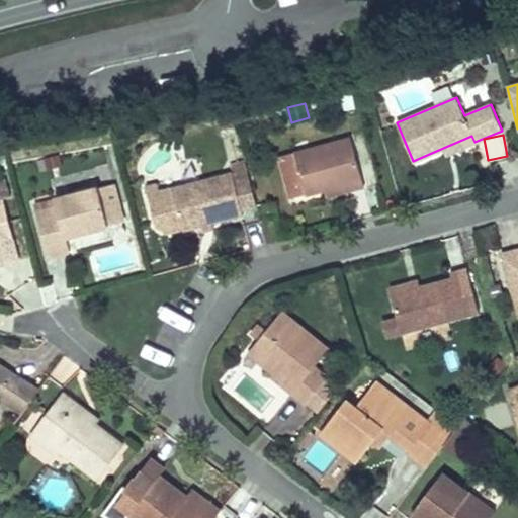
[(445,154),(475,142),(471,136),(443,148),(445,154)]
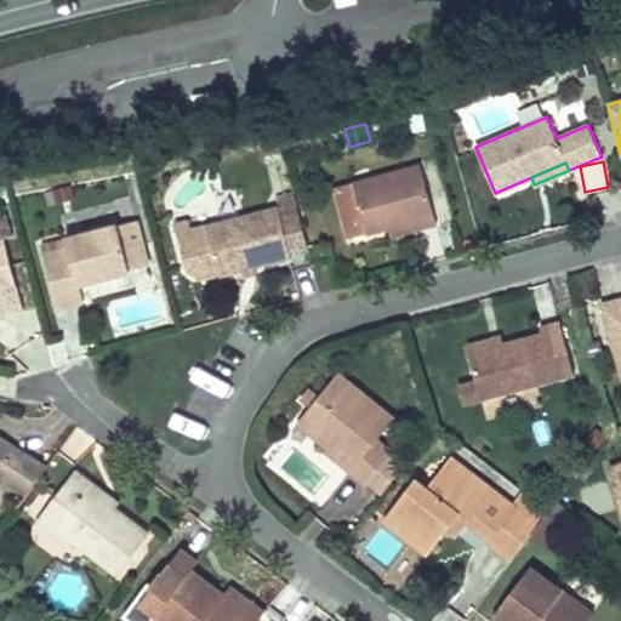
[(437,222),(420,165),(355,183),(355,181),(335,187),(349,238),(391,226),(414,220),(416,228),(437,222)]
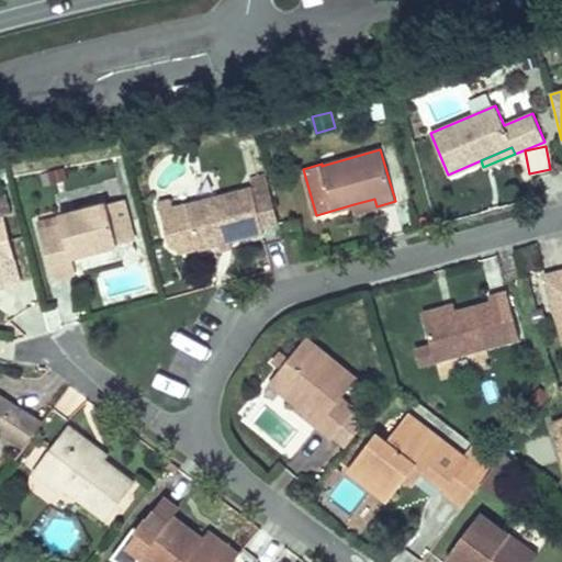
[(69,180),(66,166),(48,170),(52,183),(69,180)]
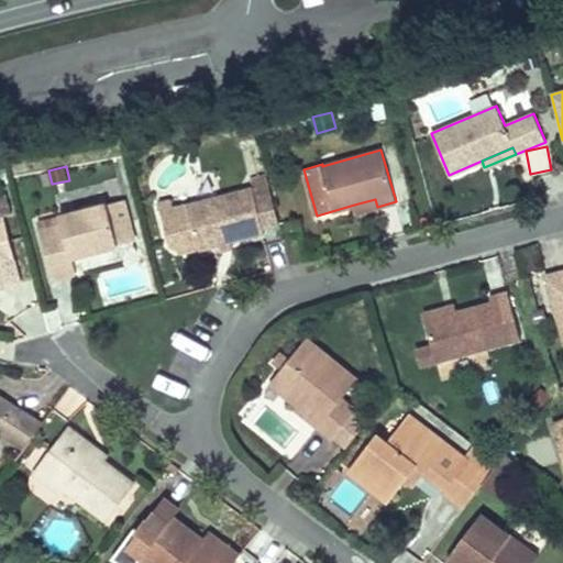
[(278,223),(266,176),(251,179),(253,188),(174,209),(170,200),(159,202),(170,245),(181,253),(198,249),(198,250),(218,245),(231,242),(264,233),(263,228),(278,223)]
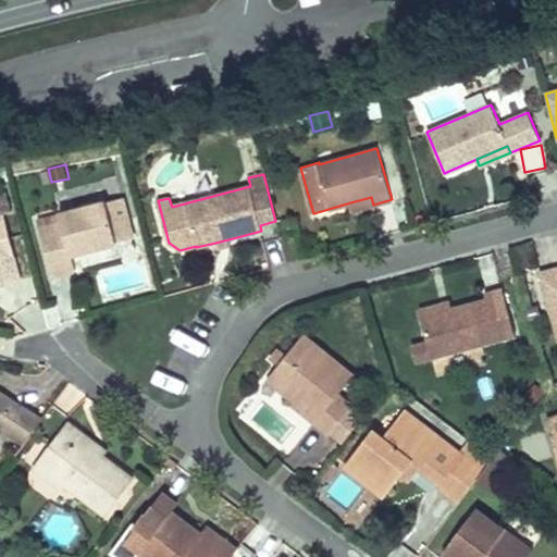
[(116,242),(111,222),(126,218),(121,197),(37,219),(51,275),(75,270),(71,254),(116,242)]
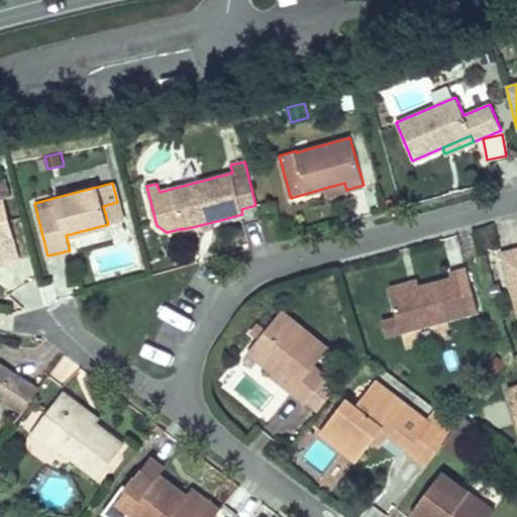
[(346,190),(344,183),(325,188),(327,196),(346,190)]
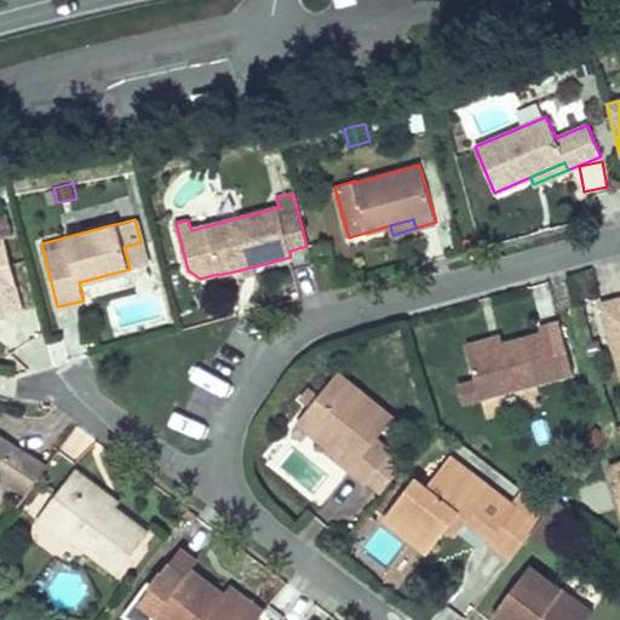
[(0,316),(21,311),(3,241),(0,241),(0,316)]
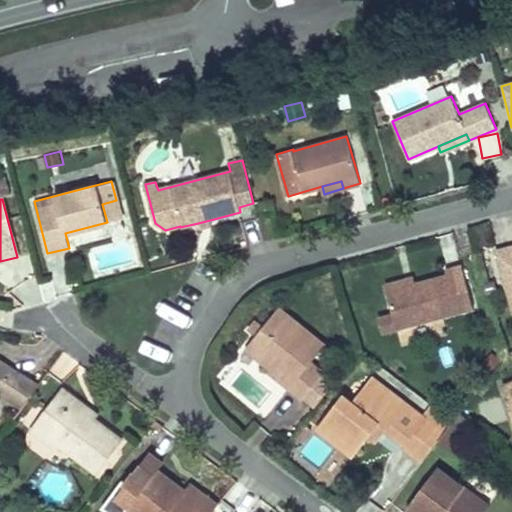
[(121,219),(116,200),(102,204),(107,222),(121,219)]
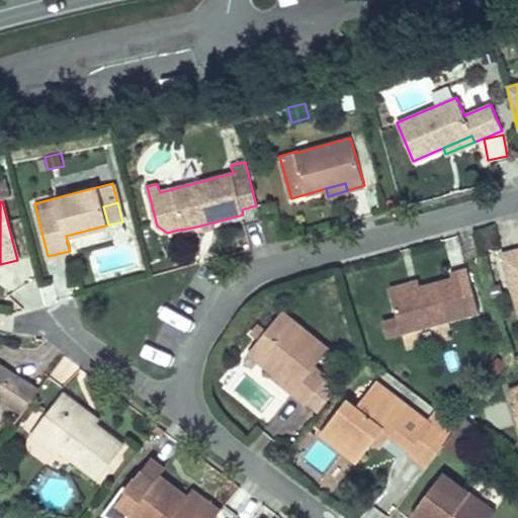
[(214,228),(212,223),(200,226),(202,231),(214,228)]
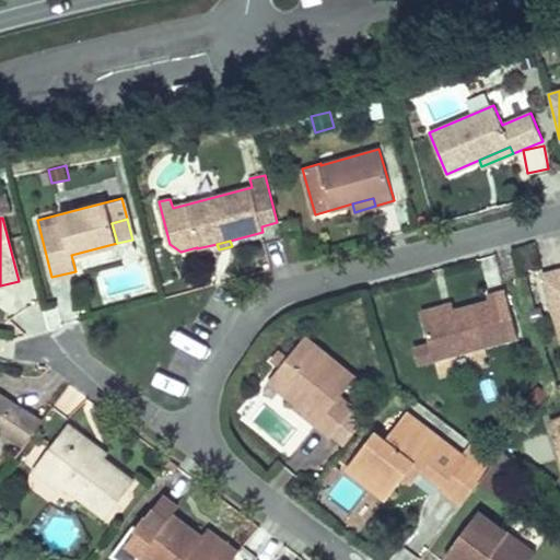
[(559,269),(543,275),(557,326),(559,325),(559,269)]
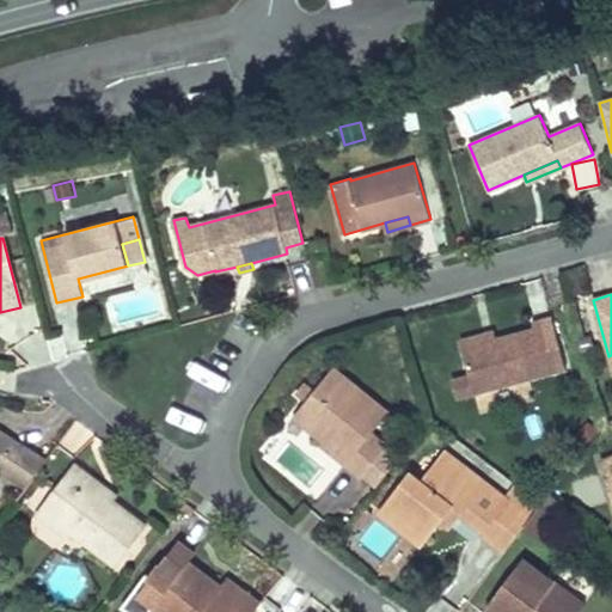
[(567,367),(552,317),(533,322),(534,328),(496,338),(465,347),(463,348),(470,375),(475,392),(567,367)]
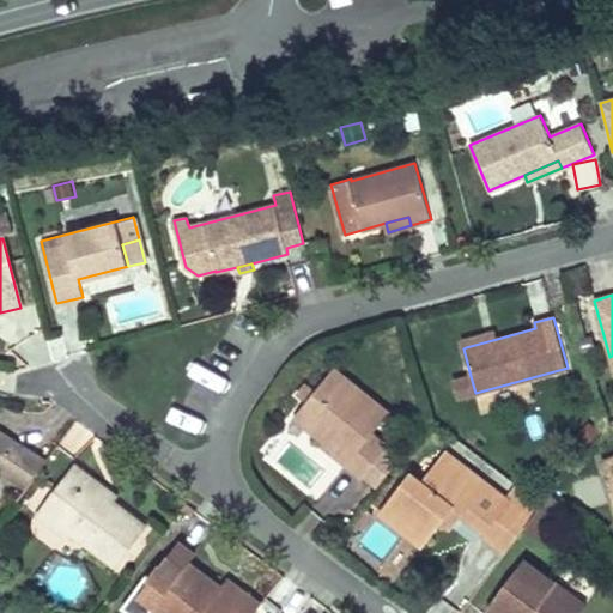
[(466,347),(497,339),(495,333),(463,341),(466,347)]
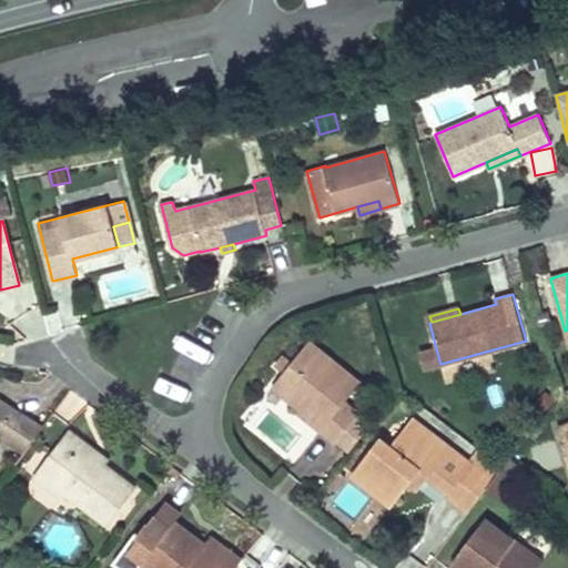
[(345,401),(361,382),(308,341),(292,362),(284,355),(275,366),(283,373),(279,378),(292,388),(285,397),(302,409),(323,427),(320,430),(335,443),(337,439),(357,414),(359,412),(345,401)]
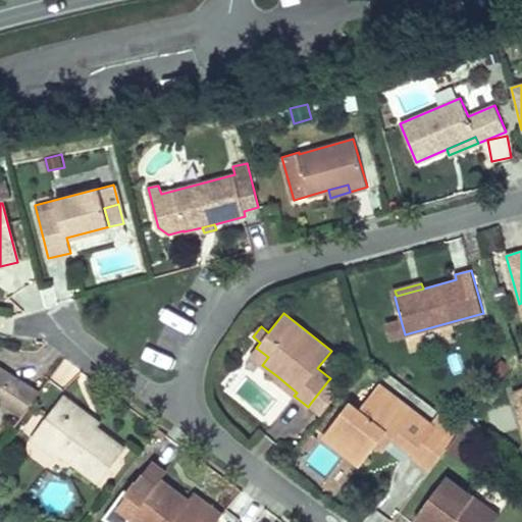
[(405,334),(401,320),(387,324),(392,338),(405,334)]
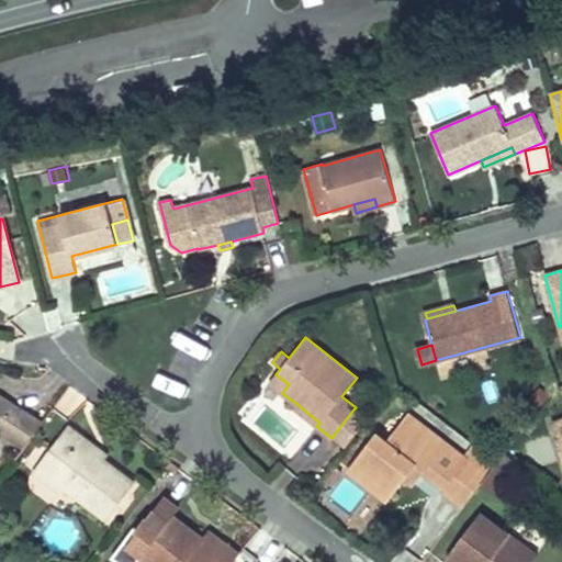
[(289,384),(276,374),(269,382),(282,393),(289,384)]
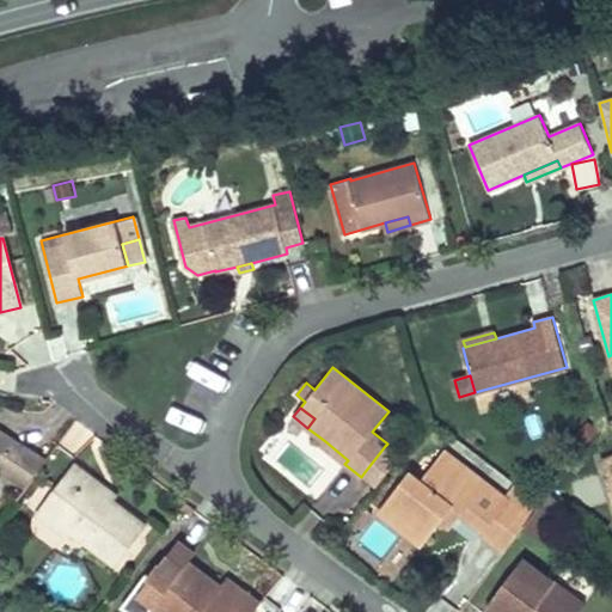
[(46,460),(0,430),(0,469),(2,471),(26,487),(46,460)]
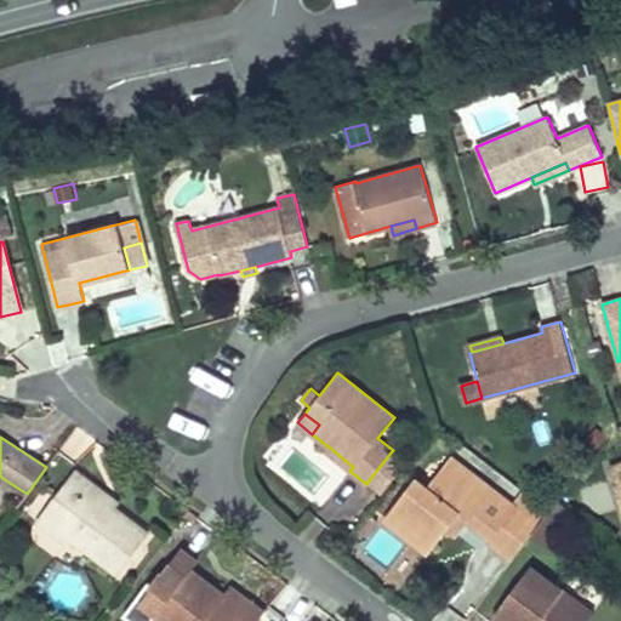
[(353,467),(330,448),(326,451),(349,471),(353,467)]
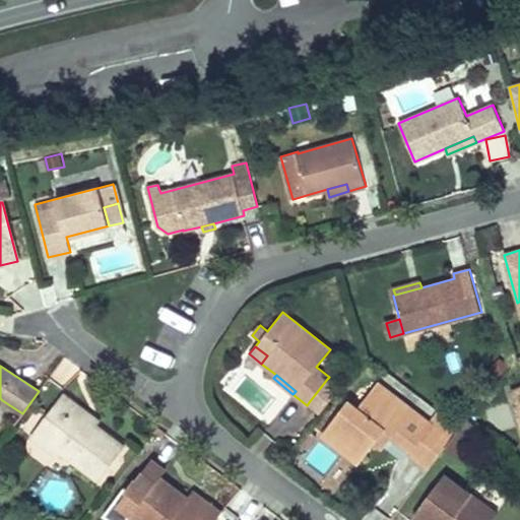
[(320,411),(339,388),(327,379),(309,402),(320,411)]
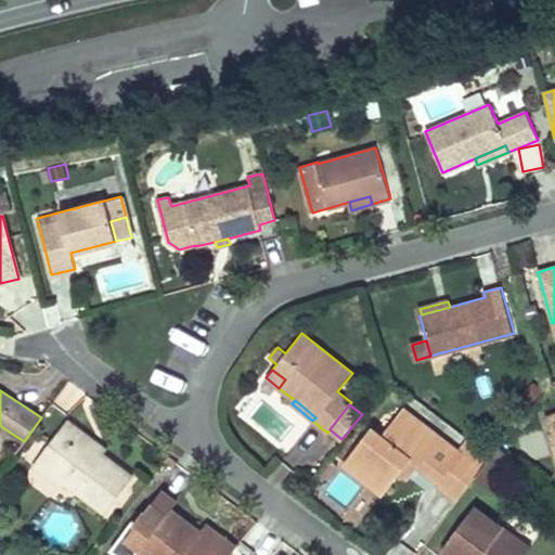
[(398,472),(409,459),(416,465),(438,437),(403,410),(383,437),(373,429),(345,465),(382,492),(398,472)]
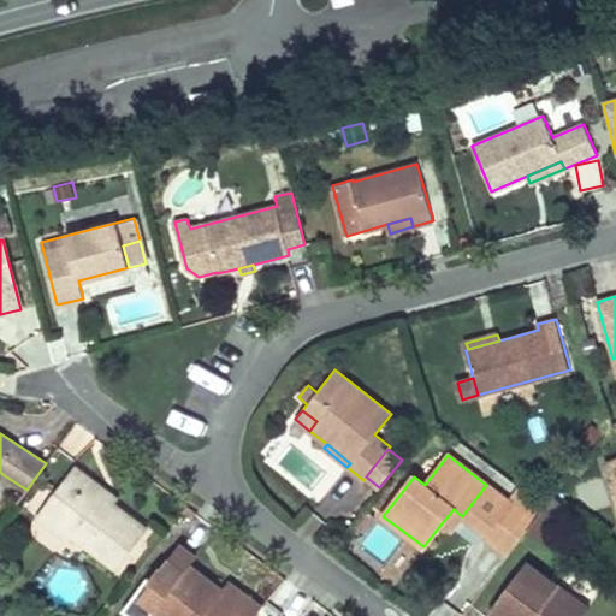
[(615,460),(604,463),(615,502),(615,460)]
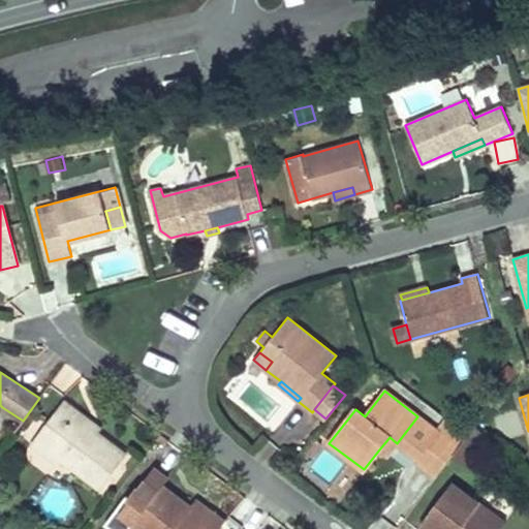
[(126,455),(97,433),(73,415),(76,411),(63,401),(44,426),(57,436),(47,449),(61,461),(100,490),(126,455)]
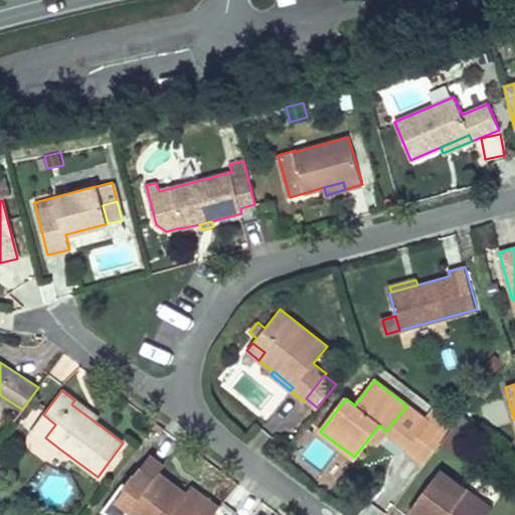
[(98,417),(74,400),(71,404),(95,421),(98,417)]
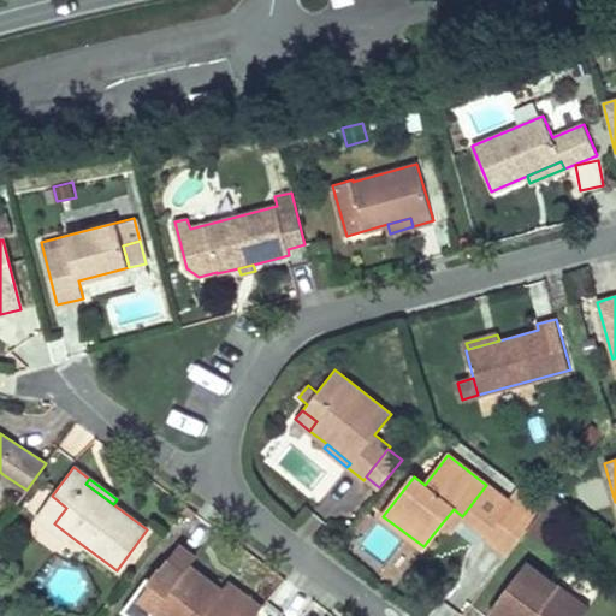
[(542,510),(544,507),(520,487),(483,537),(508,555),(527,529),(542,510)]
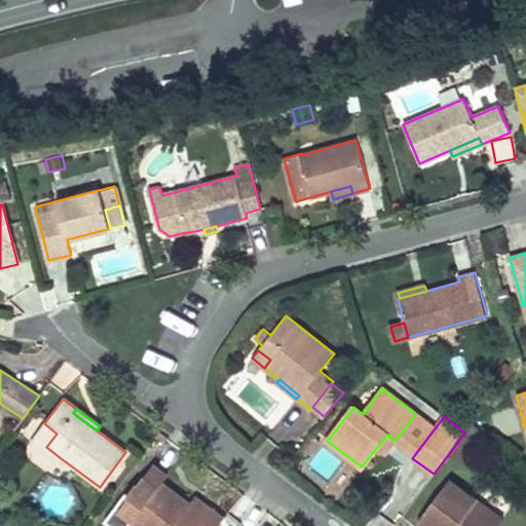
[(46,447),(57,434),(44,423),(31,442),(58,461),(61,458),(46,447)]
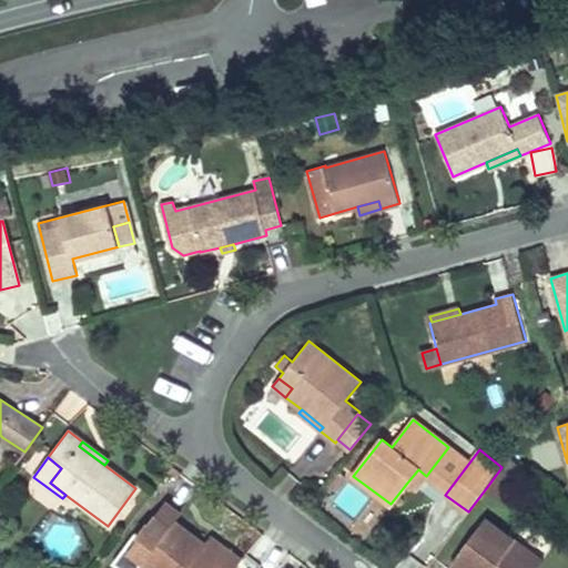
[(513,480),(523,467),(509,457),(501,467),(499,470),(513,480)]
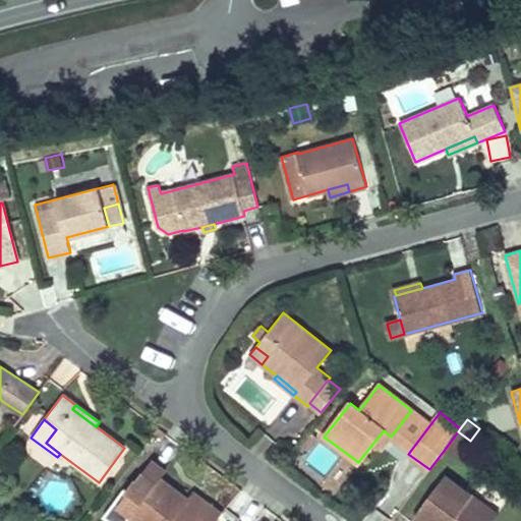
[(306,449),(316,436),(308,429),(298,443),(306,449)]
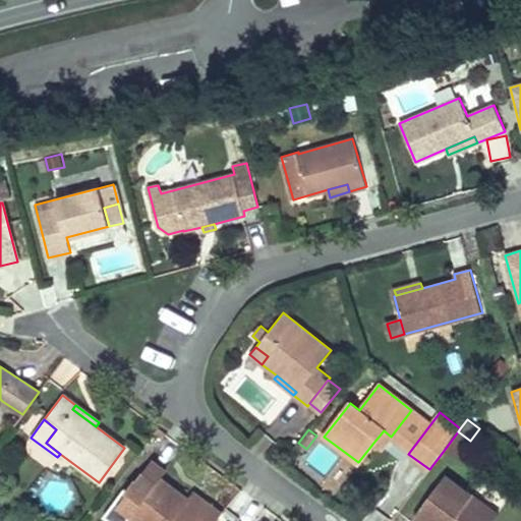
[(382,449),(391,437),(384,430),(373,443),(382,449)]
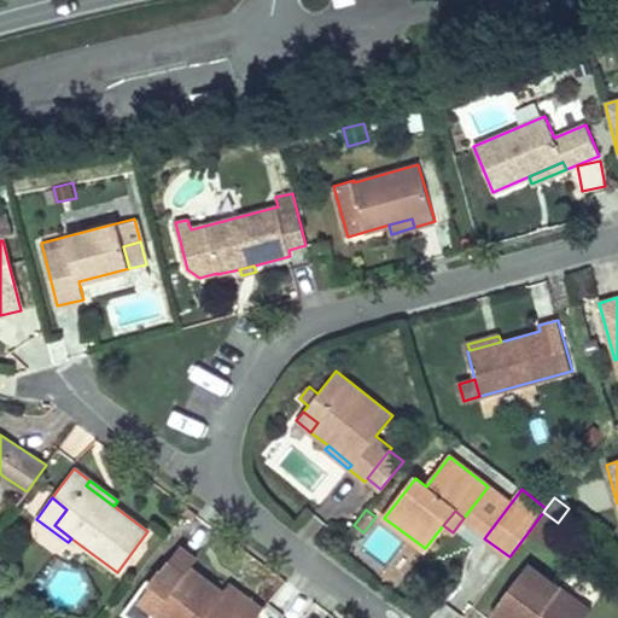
[(543,542),(558,523),(543,512),(529,531),(543,542)]
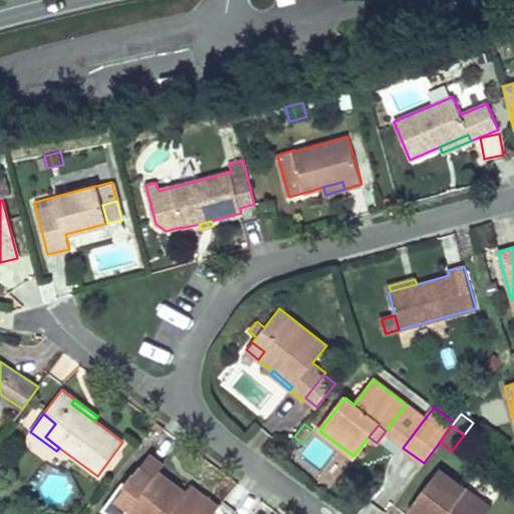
[(213,513),(214,513),(186,492),(158,471),(163,465),(151,455),(131,481),(143,490),(126,511),(131,513),(213,513)]
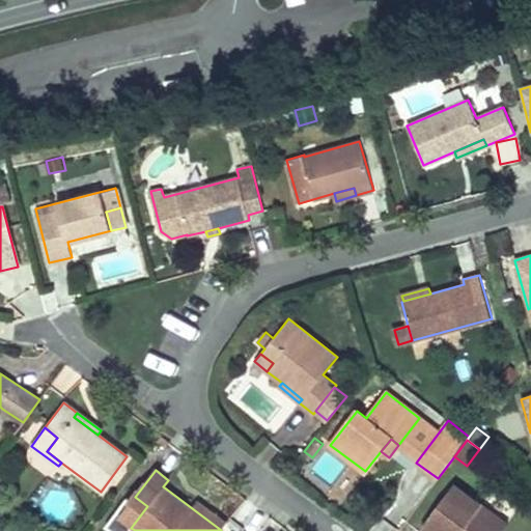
[(502,530),(507,526),(453,485),(422,527),(426,530),(502,530)]
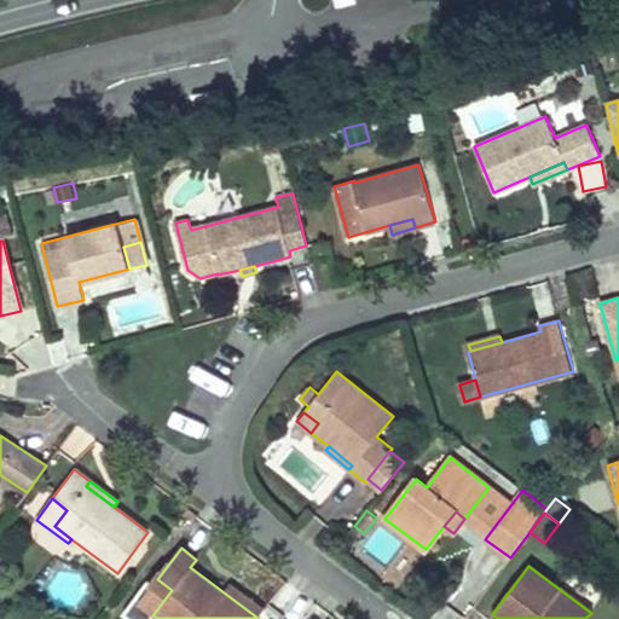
[(264,611),(230,585),(224,593),(258,618),(264,611)]
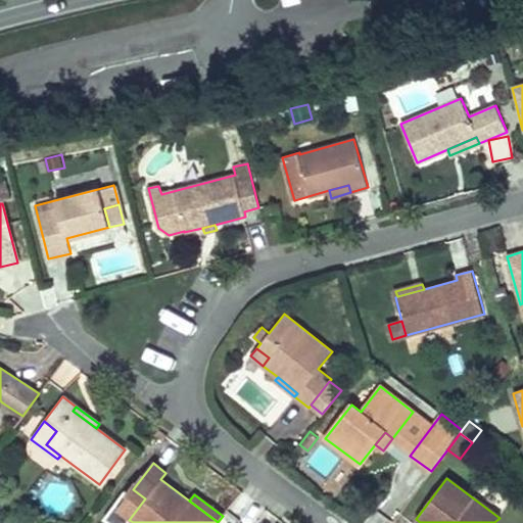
All buildings are outlined.
